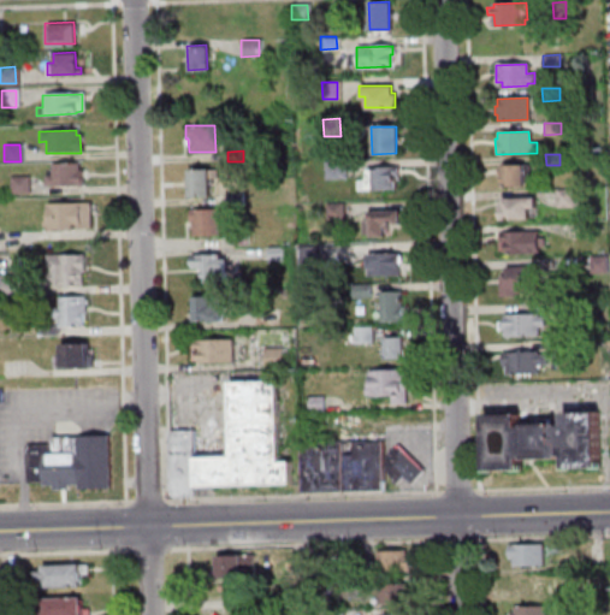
[(323,161),(323,179),(343,178),(342,160),(323,161)]
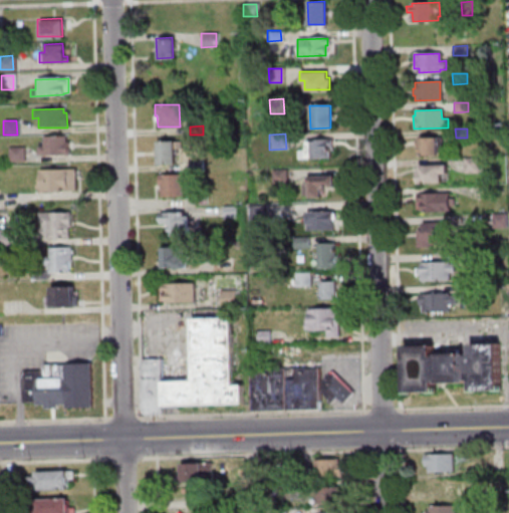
[(42,137),(42,146),(37,147),(37,154),(42,154),(42,155),(67,155),(67,142),(65,142),(65,136),(42,137)]
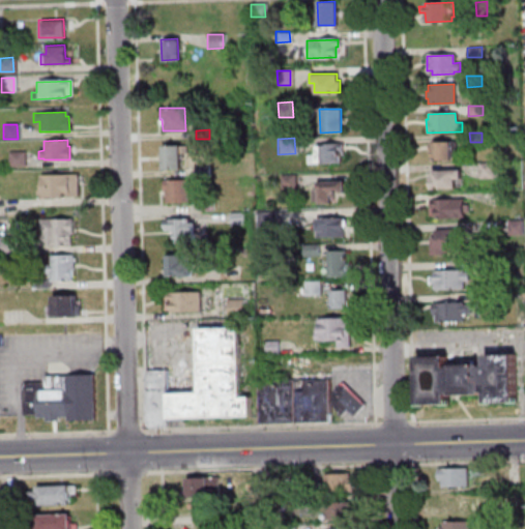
[(449,140),(449,157),(432,158),(432,141),(449,140)]
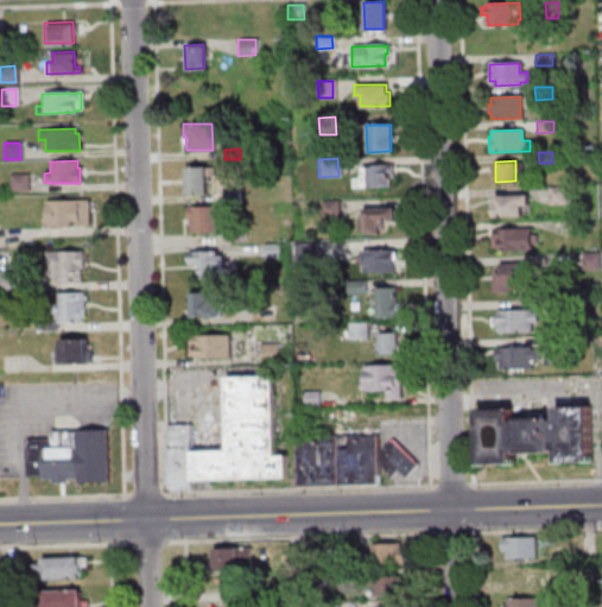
[(350,187),(350,178),(361,178),(360,164),(387,163),(387,185),(350,187)]
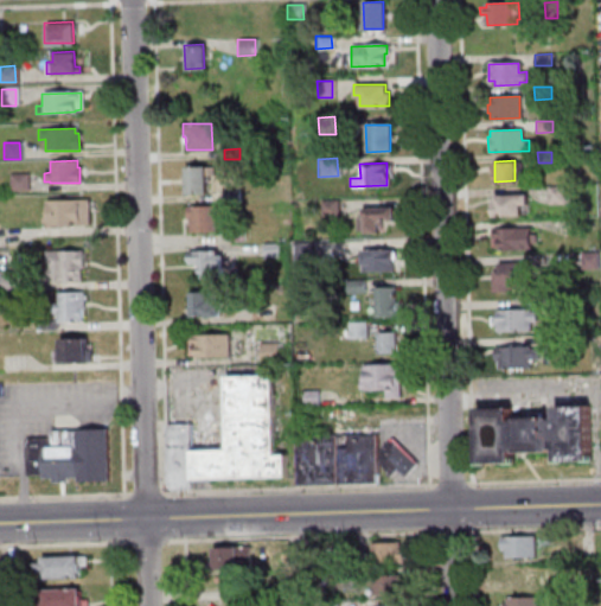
[(185,192),(204,192),(204,167),(185,167),(185,192)]
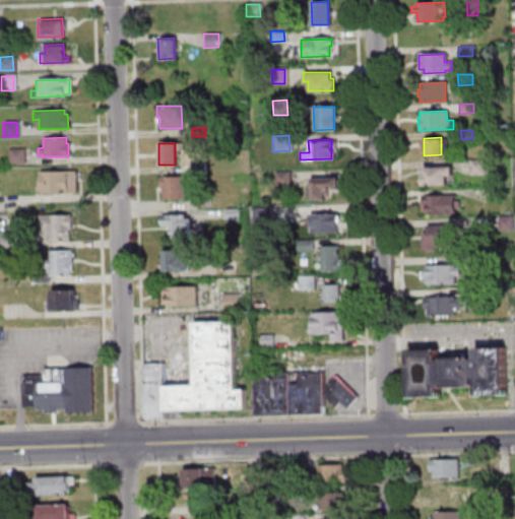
[(22,147),(7,148),(7,164),(22,164),(22,147)]
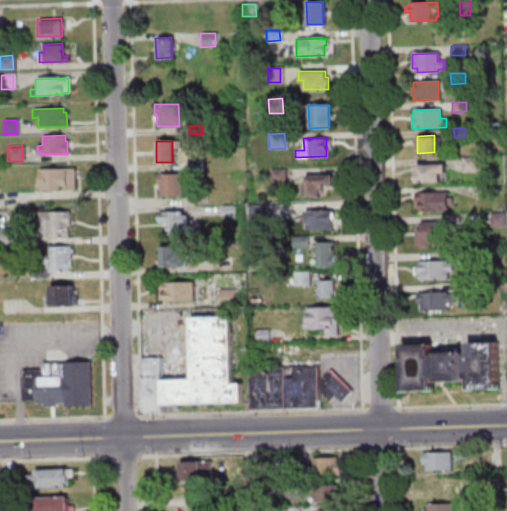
[(462,170),(461,157),(477,157),(478,169),(462,170)]
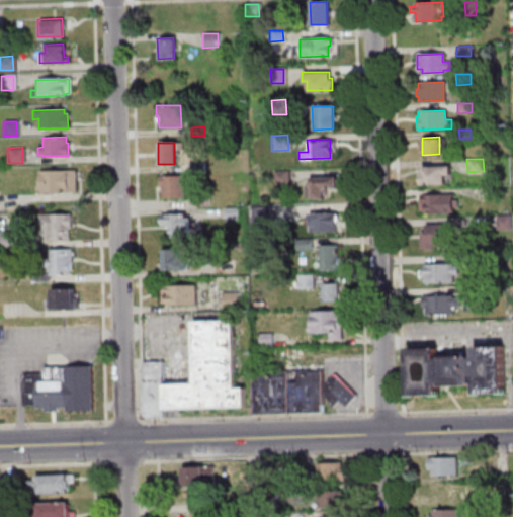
[(188,162),(189,171),(202,171),(202,161),(188,162)]
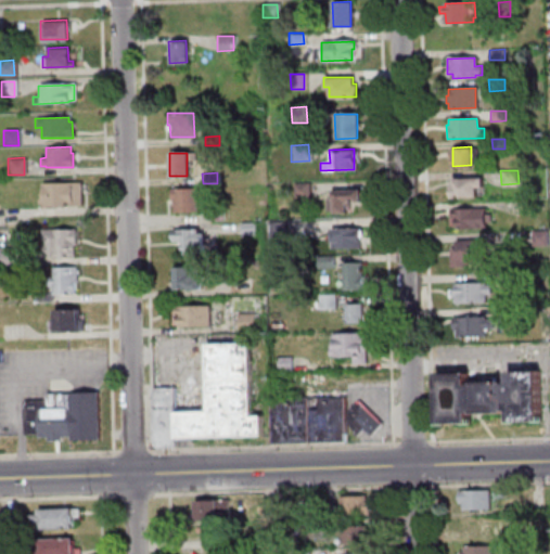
[(451,177),(482,176),(482,185),(475,185),(475,194),(450,195),(450,184),(452,184),(451,177)]
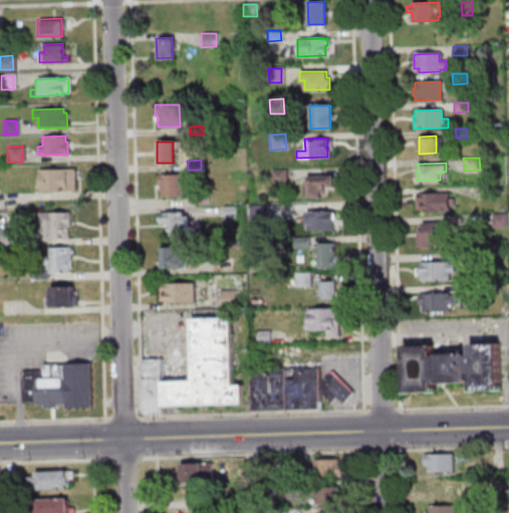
[(74,168),(38,169),(38,183),(34,183),(35,187),(38,187),(38,190),(74,189),(74,168)]
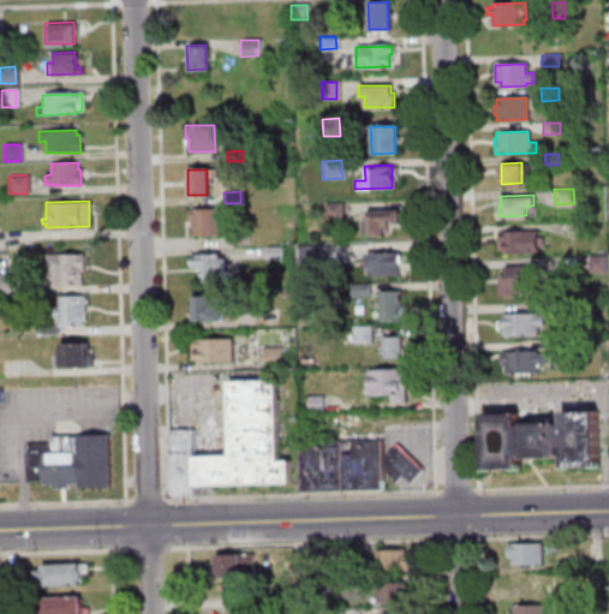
[(322,203),(323,218),(341,216),(340,202),(322,203)]
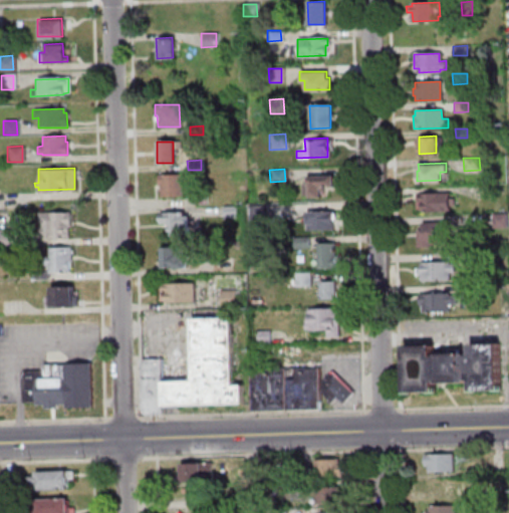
[(182,196),(181,174),(157,175),(157,185),(160,184),(160,196),(182,196)]
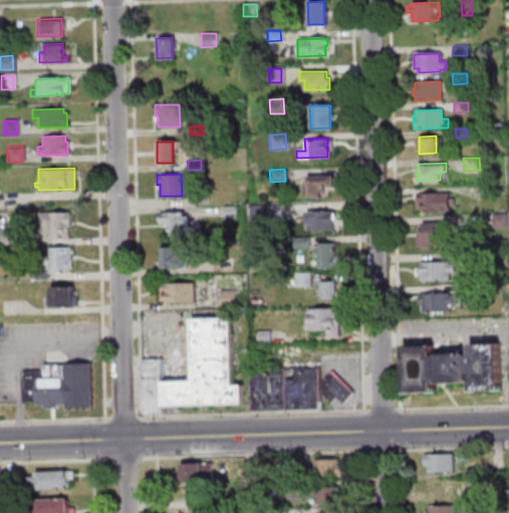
[(331,174),(331,183),(318,184),(319,195),(301,196),(300,184),(305,184),(305,175),(331,174)]
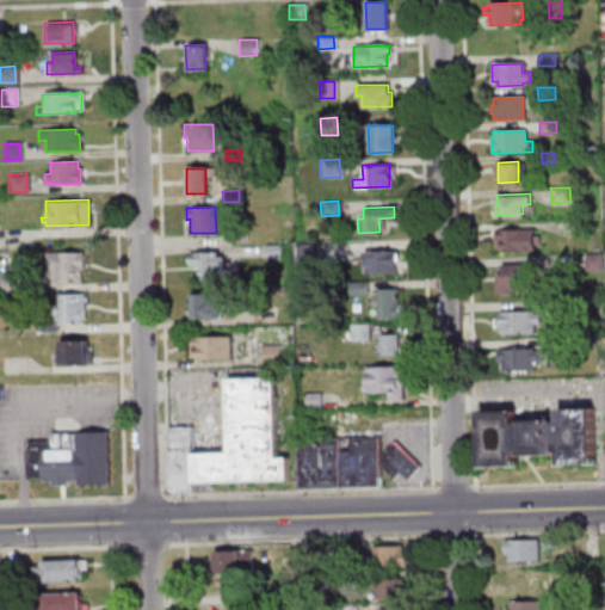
[(586,230),(586,221),(597,221),(597,229),(586,230)]
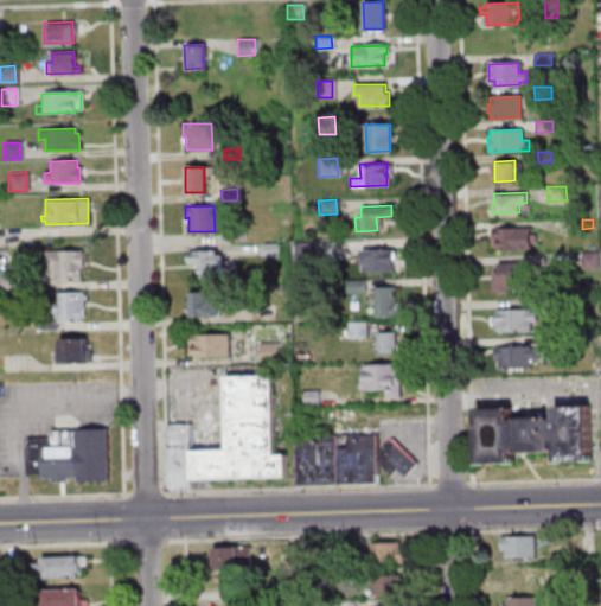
[(530,228),(530,248),(497,249),(497,246),(491,246),(491,231),(497,230),(497,229),(530,228)]
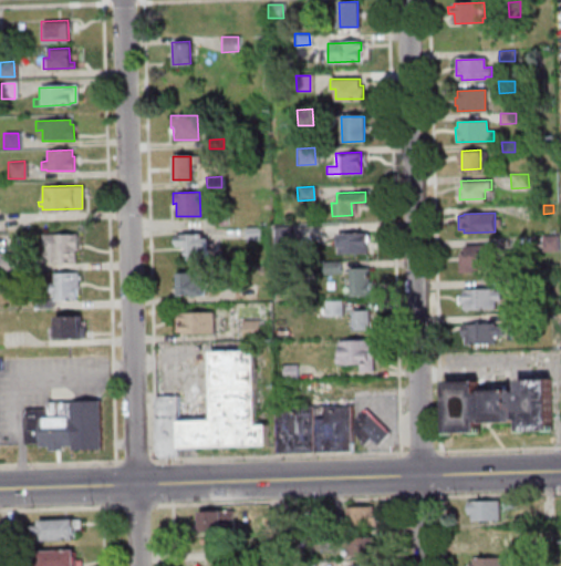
[(227,224),(226,214),(211,215),(211,225),(227,224)]
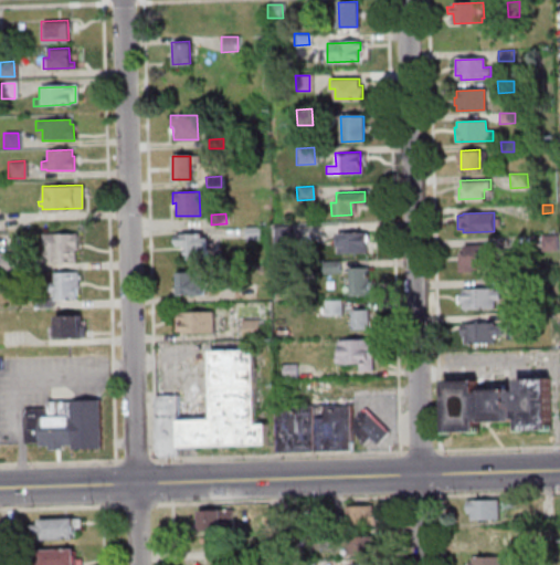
[(292,226),(272,227),(272,252),(293,251),(292,226)]
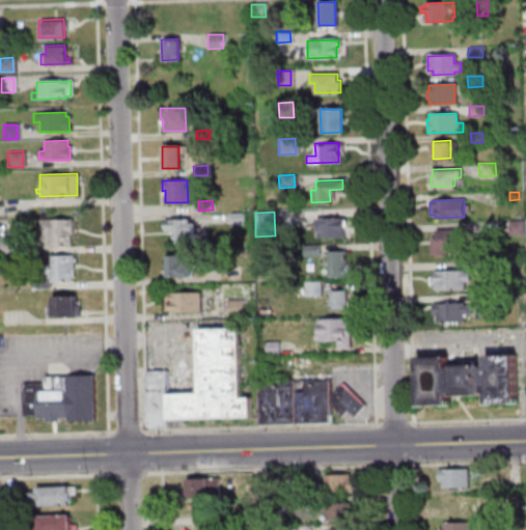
[(229,214),(229,225),(243,224),(243,213),(229,214)]
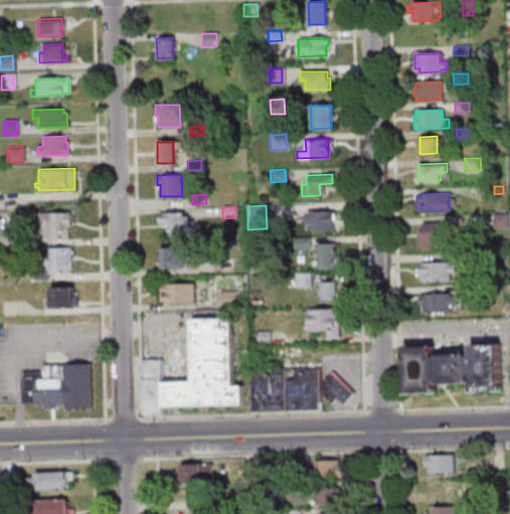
[(67,211),(37,212),(37,227),(43,227),(43,237),(66,236),(66,225),(68,225),(67,211)]
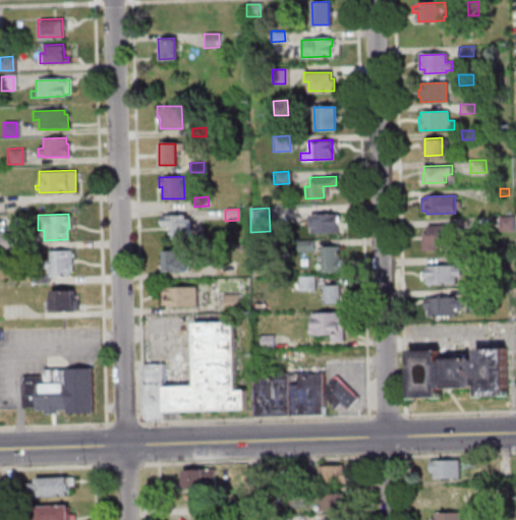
[(309,233),(309,215),(335,214),(335,232),(309,233)]
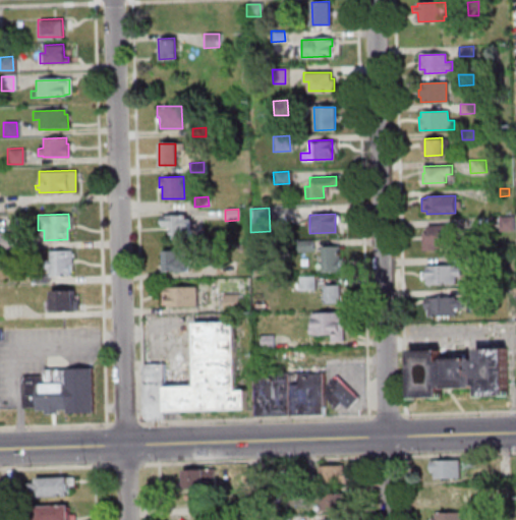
[(185,220),(185,216),(161,216),(161,228),(169,228),(169,238),(188,237),(188,220),(185,220)]
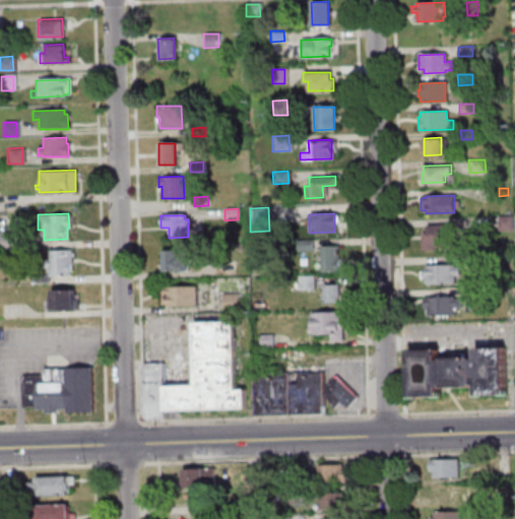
[(498,230),(498,216),(510,216),(511,229),(498,230)]
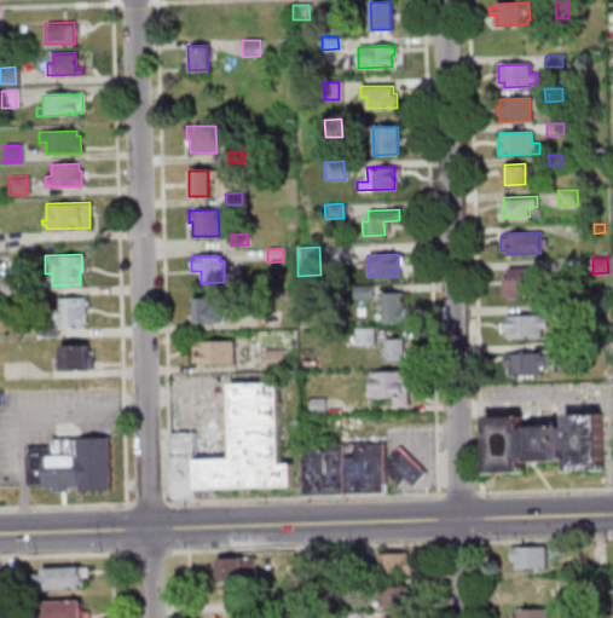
[(539,266),(541,289),(536,289),(537,293),(528,293),(528,289),(516,290),(516,295),(502,295),(502,276),(508,276),(507,267),(539,266)]
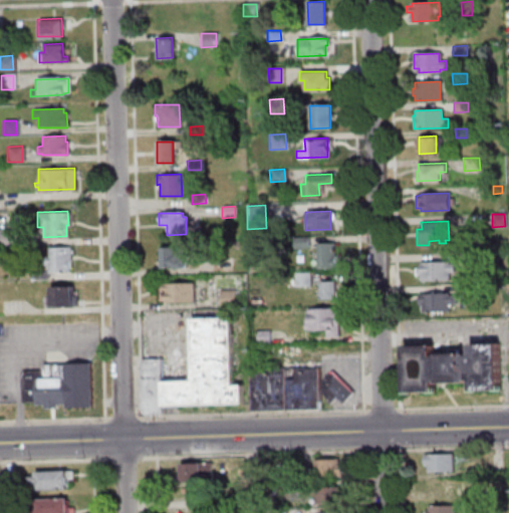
[(10,228),(0,228),(0,245),(11,244),(11,234),(10,234),(10,228)]
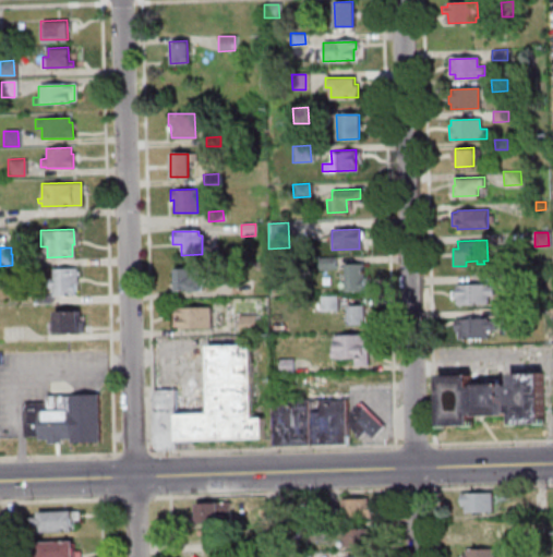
[(317,269),(316,256),(333,255),(333,269),(317,269)]
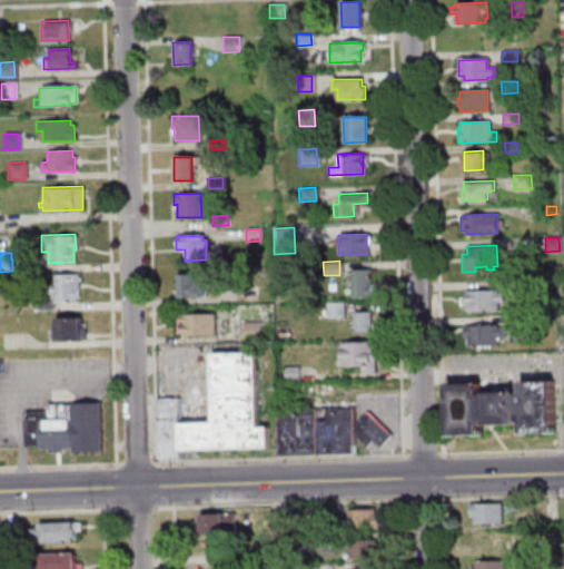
[(350,297),(349,272),(368,271),(369,297),(350,297)]
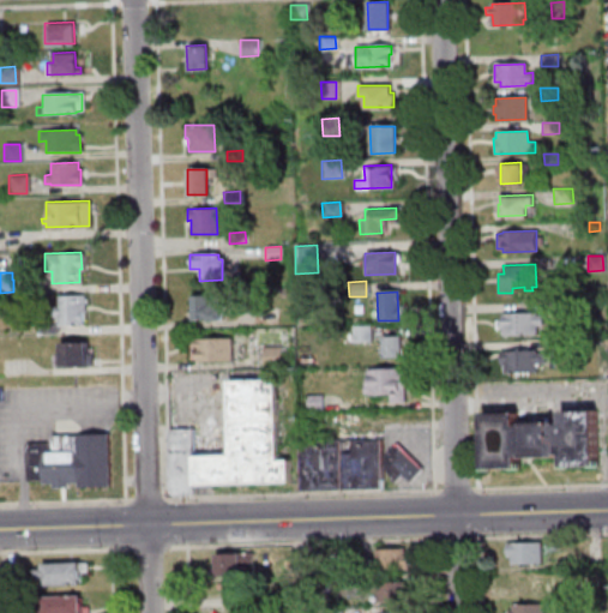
[(208,302),(208,295),(191,295),(192,320),(218,320),(218,310),(215,310),(215,302),(208,302)]
